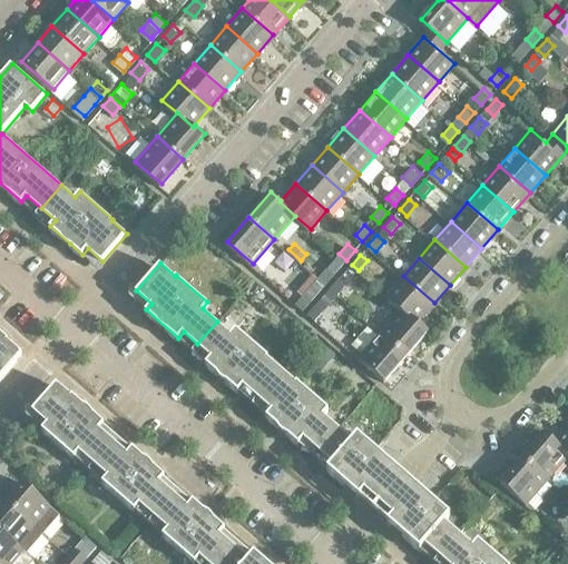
[(319,277),(325,284),(334,274),(327,267),(319,277)]
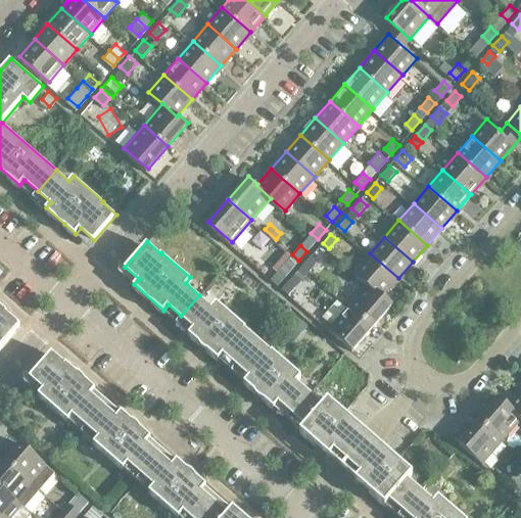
[(277,272),(272,278),(279,283),(287,274),(298,261),(292,254),(287,250),(274,266),(279,271),(277,272)]
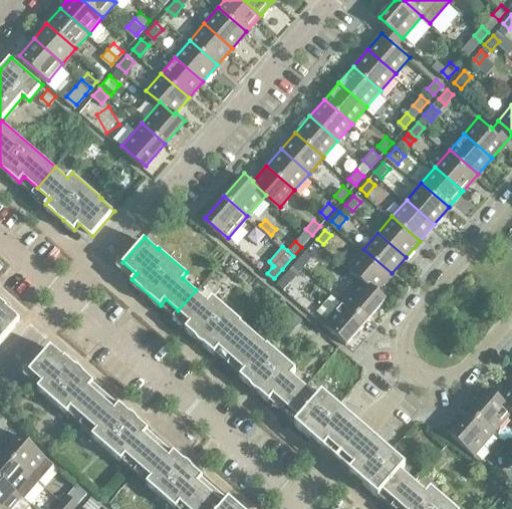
[(362,278),(363,276),(377,288),(392,273),(363,249),(348,266),(362,278)]
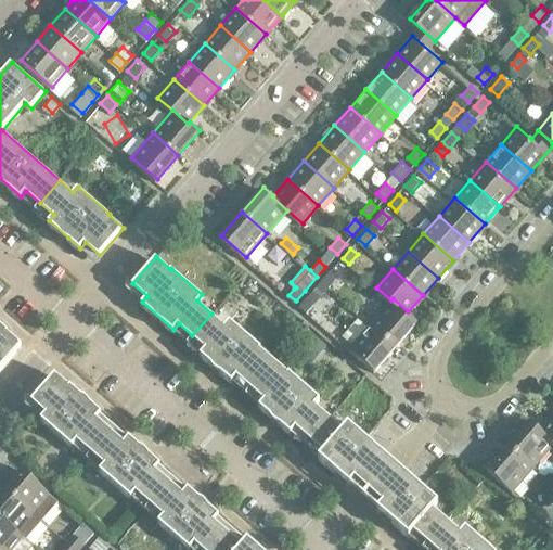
[(322,281),(329,288),(337,278),(331,271),(322,281)]
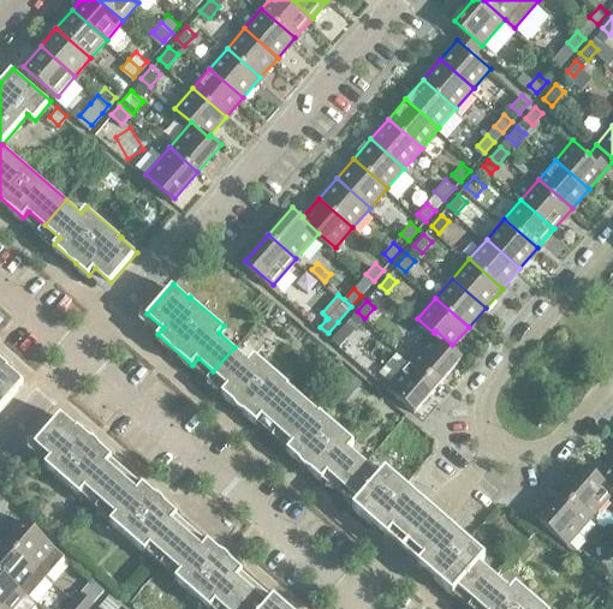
[(358,326),(364,318),(357,311),(351,318),(358,326)]
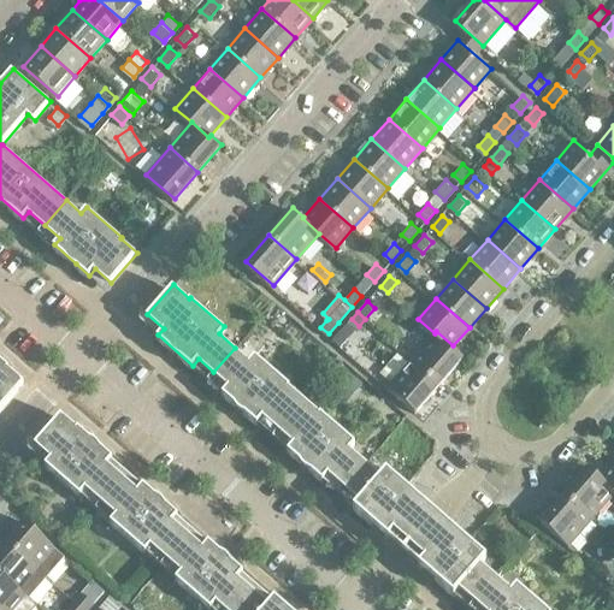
[(288,320),(303,335),(311,327),(294,313),(288,320)]
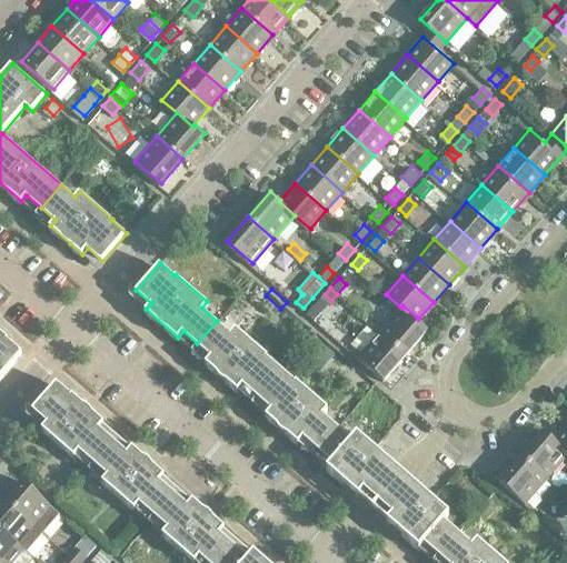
[(316,319),(325,309),(318,302),(309,312),(316,319)]
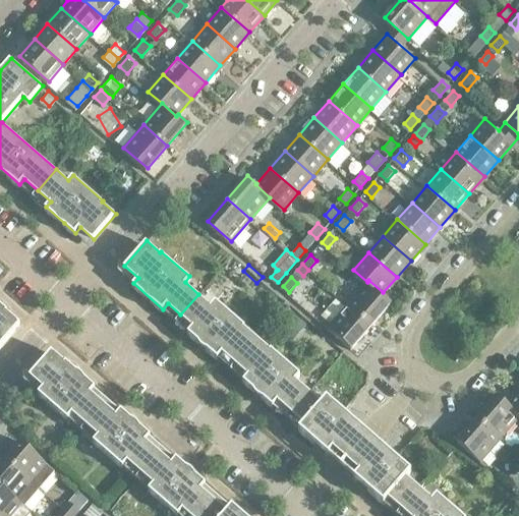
[(392,300),(383,292),(368,280),(367,282),(348,304),(371,325),(392,300)]
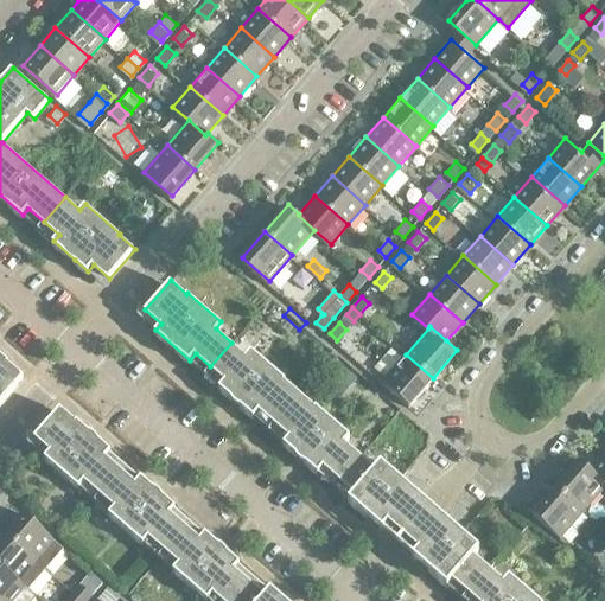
[(220,387),(241,404),(254,416),(260,409),(275,422),(300,392),(285,379),(286,378),(252,347),(246,355),(231,343),(210,366),(225,379),(220,387)]
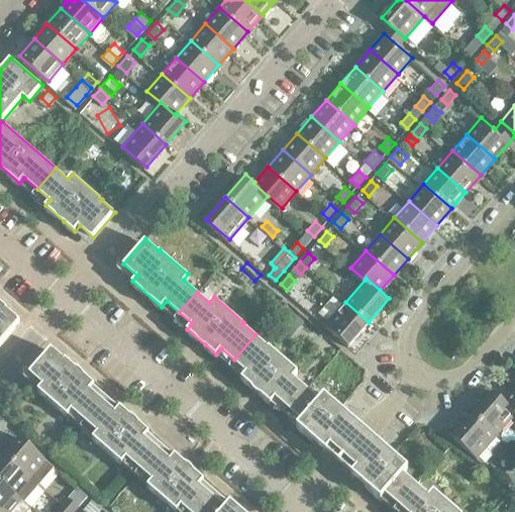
[(0,343),(21,319),(7,308),(8,307),(0,299),(0,343)]
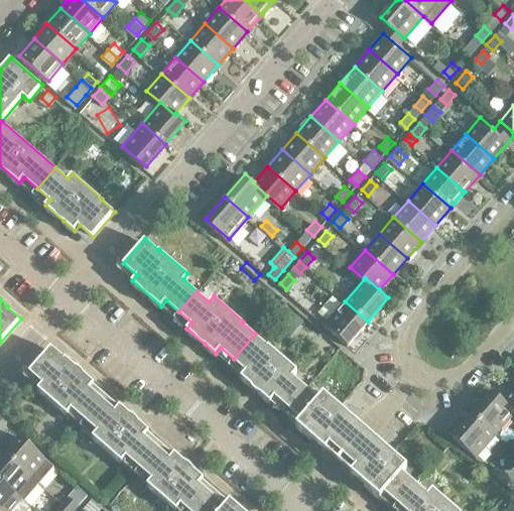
[(368,322),(345,301),(326,324),(349,344),(368,322)]
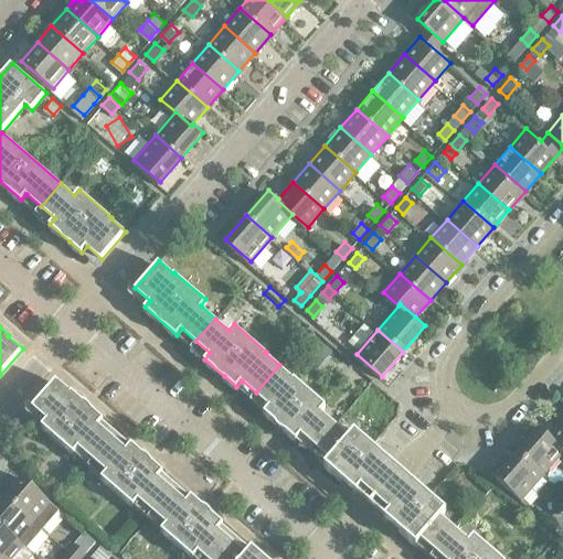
[(321,374),(330,356),(317,350),(308,366),(321,374)]
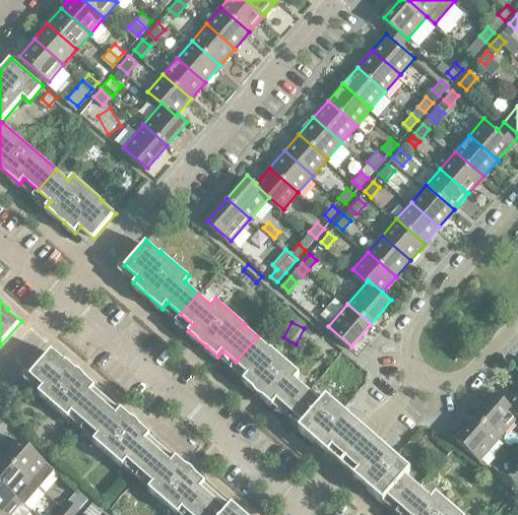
[(277,399),(290,410),(309,389),(295,377),(300,372),(270,346),(269,347),(257,336),(236,362),(248,373),(243,379),(273,404),(277,399)]
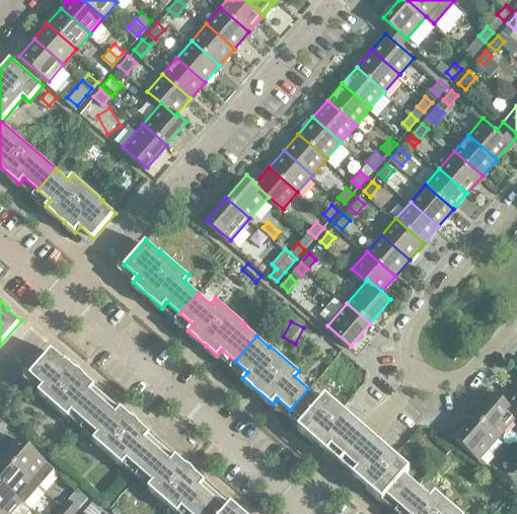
[(95,384),(85,374),(66,359),(66,360),(52,348),(29,373),(44,384),(39,390),(68,416),(73,411),(85,422),(107,396),(95,385),(95,384)]
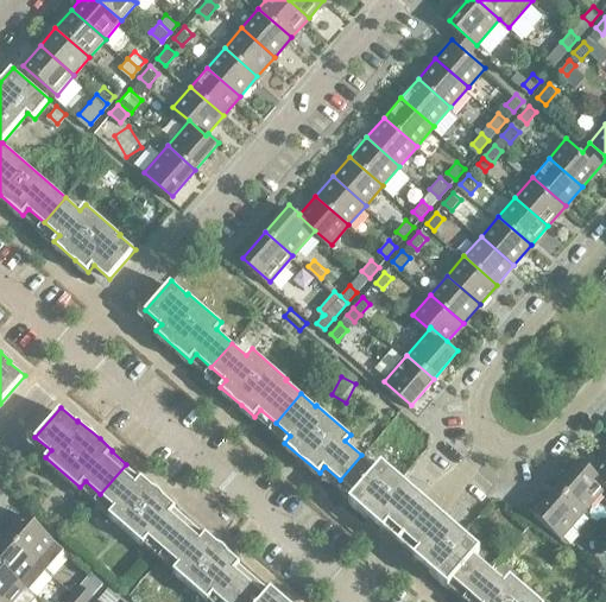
[(592,468),(605,479),(605,452),(592,468)]
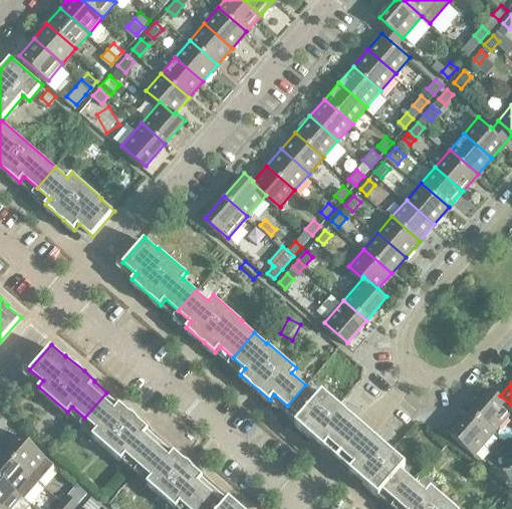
[(362,425),(351,416),(322,390),(317,396),(305,385),(287,406),(300,417),(295,422),(335,457),(338,460),(352,472),(378,495),(384,489),(397,500),(415,480),(402,469),(407,464),(362,425)]
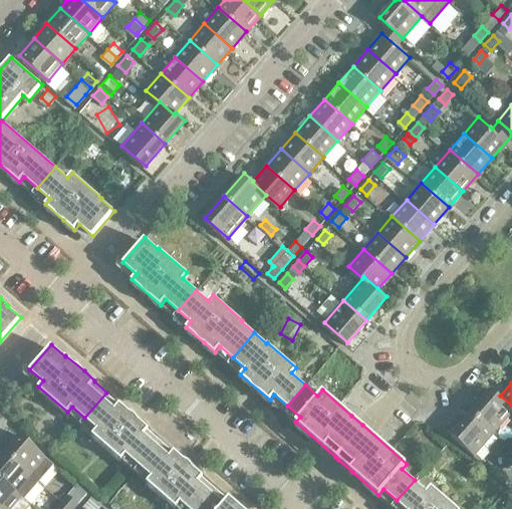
[(495,431),(511,412),(511,405),(500,396),(491,388),(472,411),(495,431)]
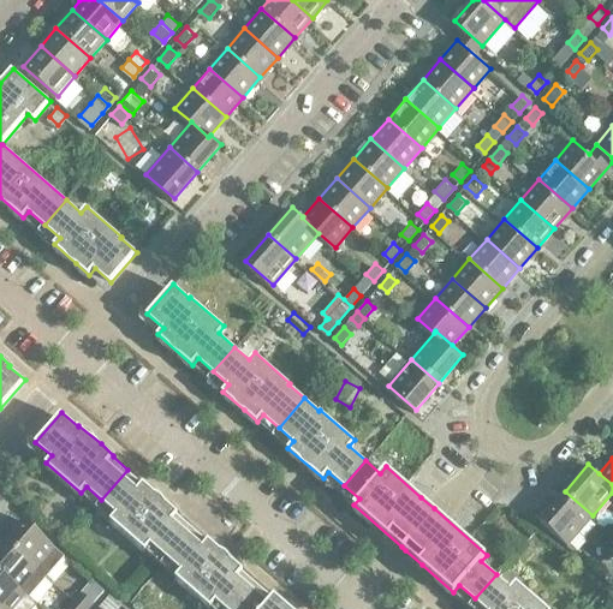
[(167,556),(192,526),(178,513),(179,512),(144,482),(143,483),(128,470),(101,500),(117,513),(111,519),(146,549),(152,543),(167,556)]
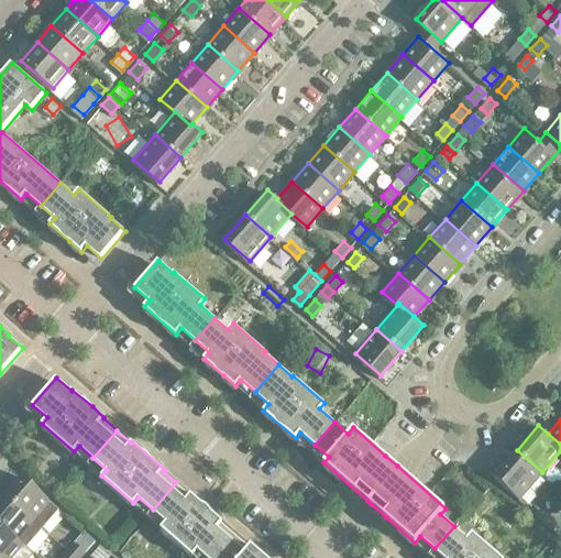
[(542,472),(517,450),(495,474),(520,498),(542,472)]
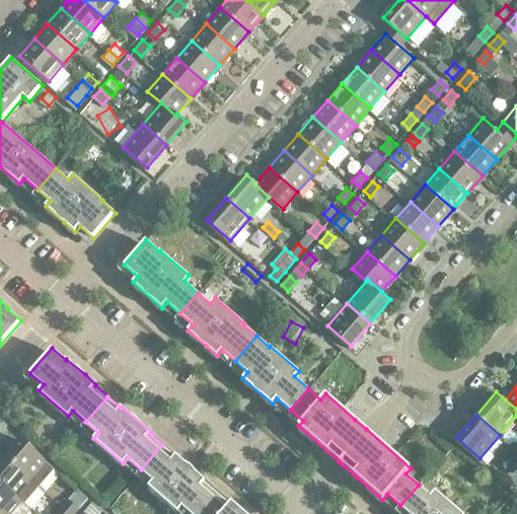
[(6,454),(41,484),(56,466),(21,437),(6,454)]
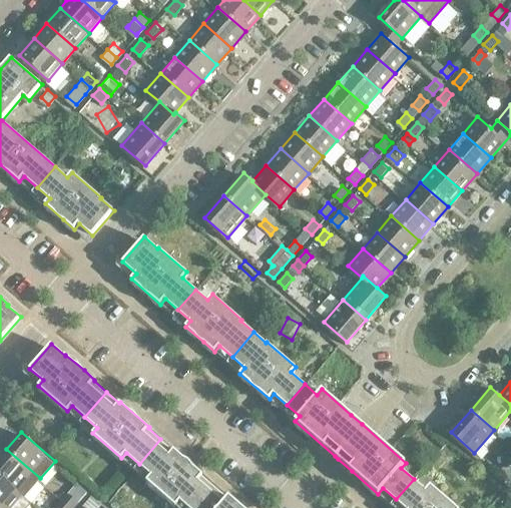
[(140,465),(129,477),(141,488),(147,481),(161,493),(176,506),(180,500),(189,507),(196,507),(215,486),(202,475),(203,474),(192,465),(188,462),(185,458),(174,449),(173,450),(170,447),(160,439),(139,464),(140,465)]
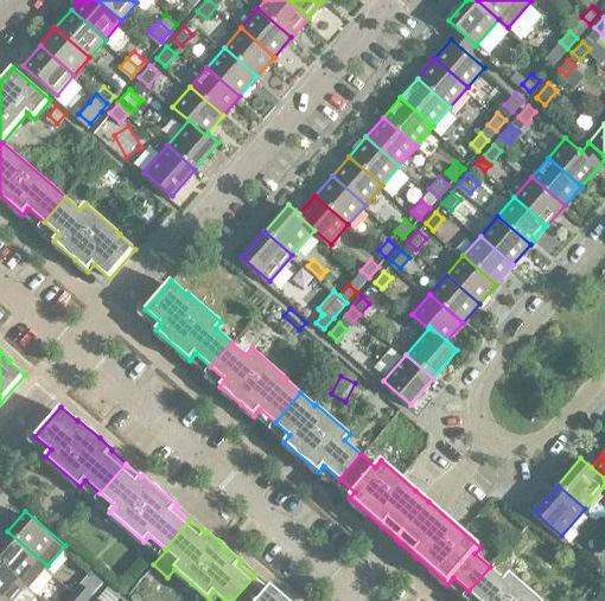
[(0,561),(30,587),(48,566),(7,531),(0,538),(0,561)]
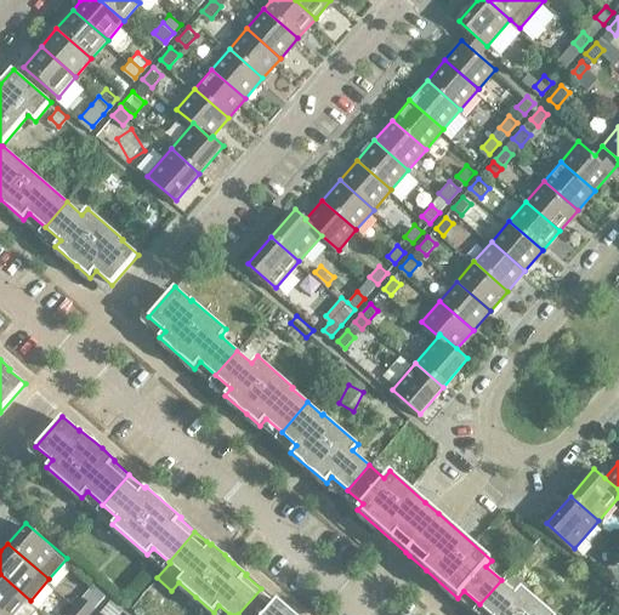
[(30,614),(38,608),(30,601),(0,574),(0,610),(5,614),(30,614)]
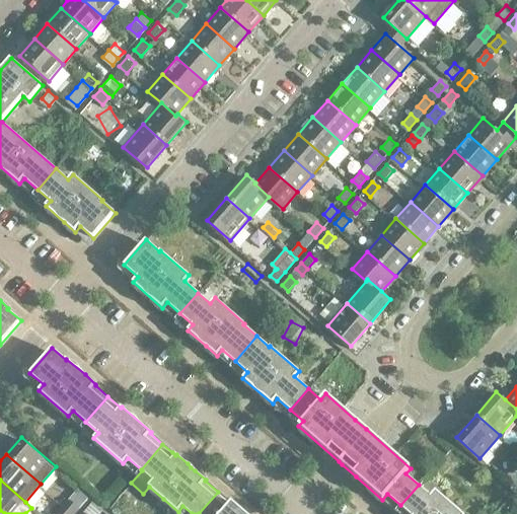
[(463,513),(436,490),(431,496),(419,485),(400,505),(410,513),(463,513)]
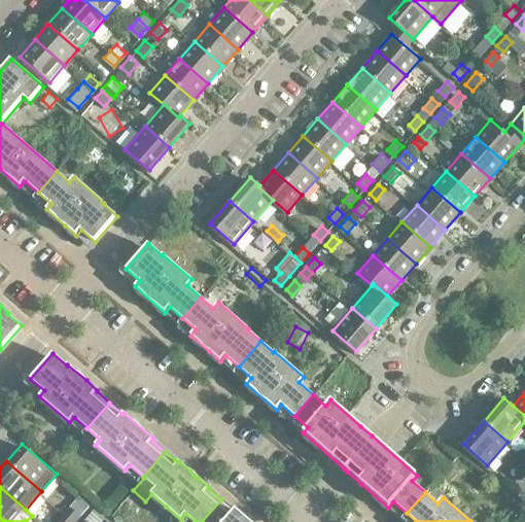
[(248,521),(236,511),(235,511),(221,499),(202,521),(248,521)]
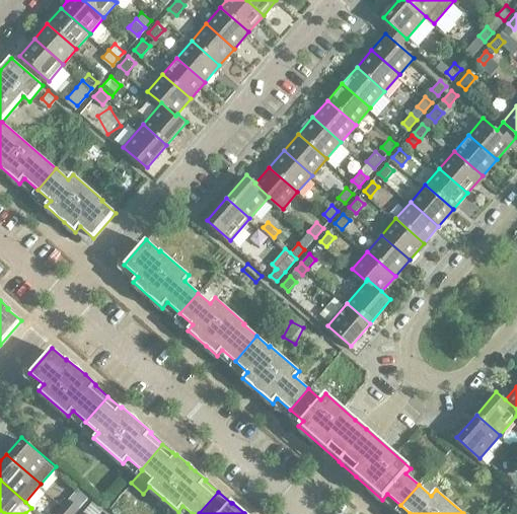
[(64,505),(74,513),(80,506),(71,498),(64,505)]
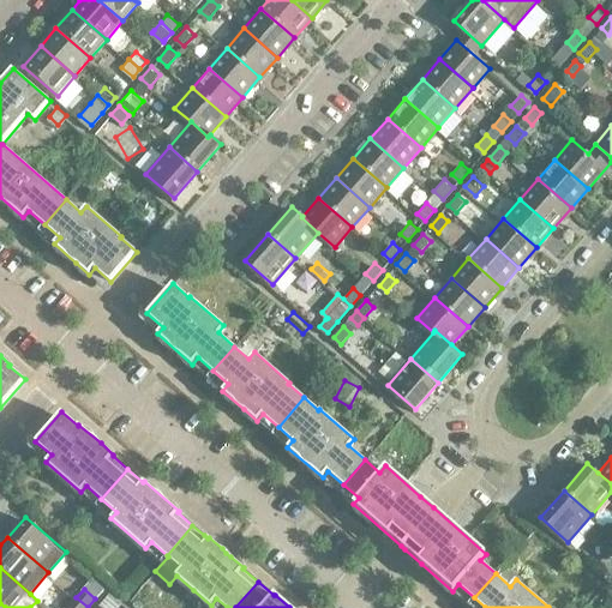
[(87,607),(88,607),(76,597),(69,606),(71,607),(87,607)]
